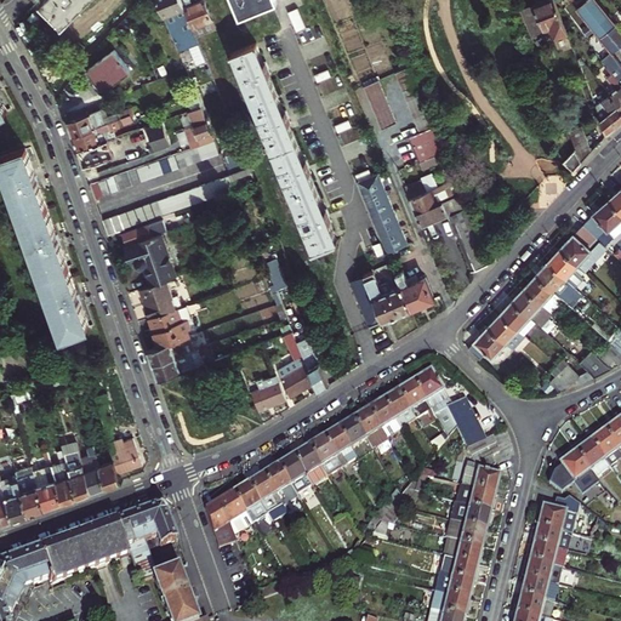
[(44,0),(64,22),(86,0),(44,0)]
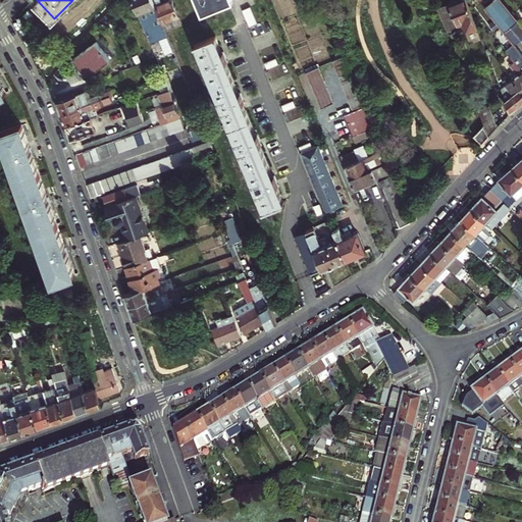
[(132,0),(150,44),(161,40),(167,54),(173,51),(166,34),(164,31),(164,30),(152,0),(132,0)]
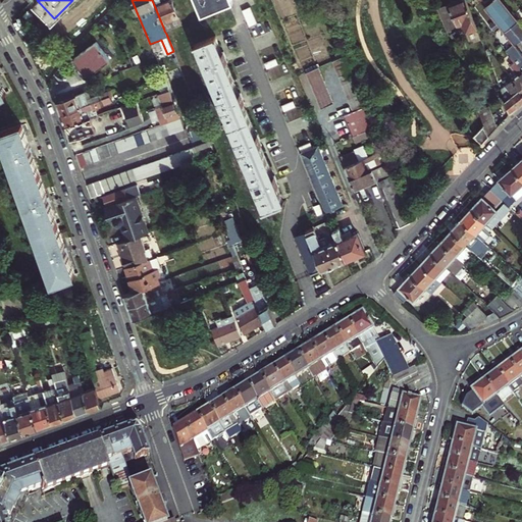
[(164,31),(181,23),(171,0),(152,0),(164,30),(164,31)]
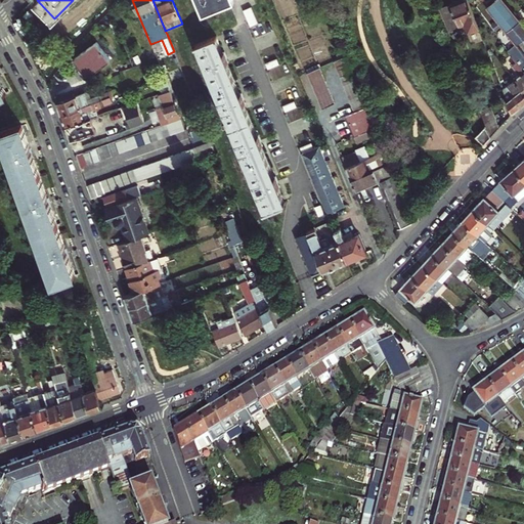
[(195,0),(203,15),(234,3),(232,0),(195,0)]
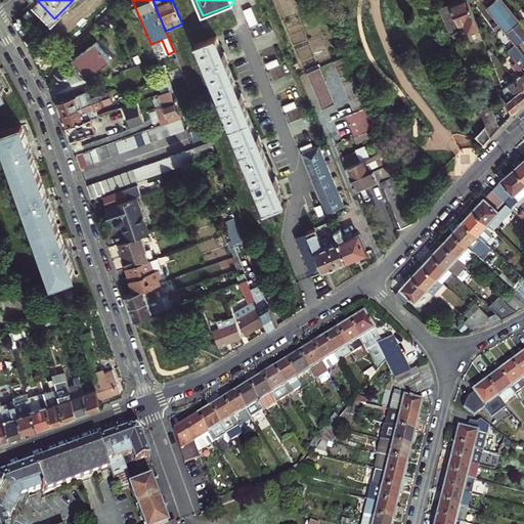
[(463,0),(450,5),(453,13),(444,16),(449,30),(459,27),(463,25),(465,30),(468,32),(471,32),(474,32),(479,30),(468,0),(463,0)]
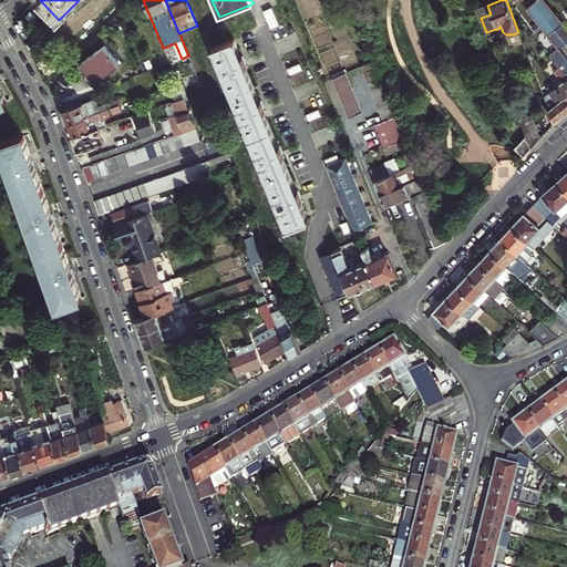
[(545,0),(536,0),(528,7),(550,35),(565,24),(545,0)]
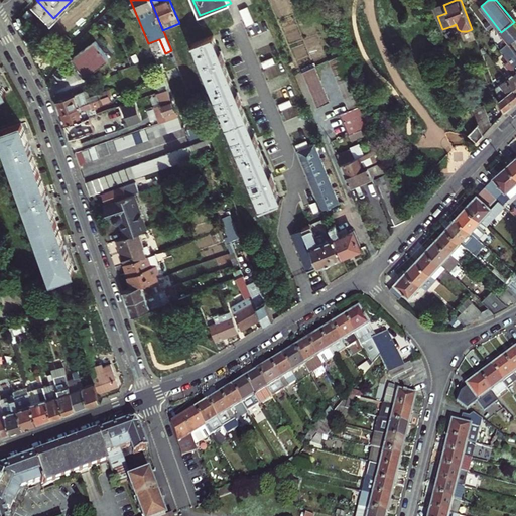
[(437,16),(446,13),(443,5),(434,8),(437,16)]
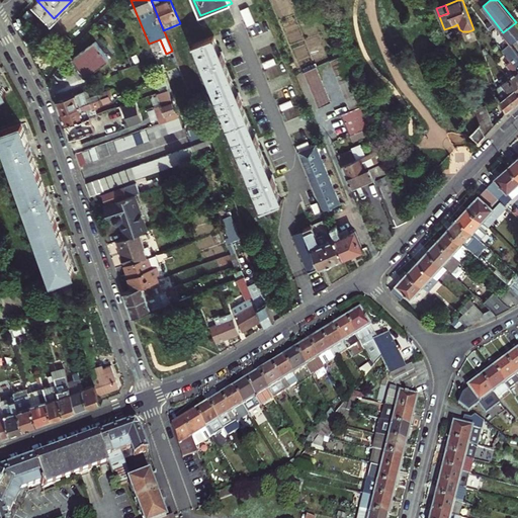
[(512,45),(515,50),(517,47),(517,24),(516,22),(503,32),(512,45)]
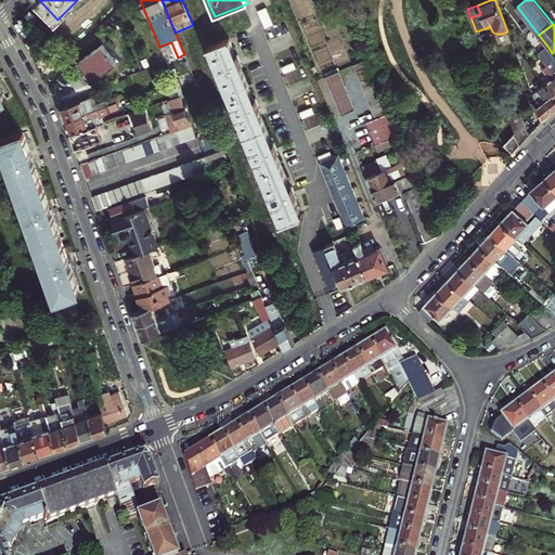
[(175,33),(177,36),(195,28),(193,25),(175,33)]
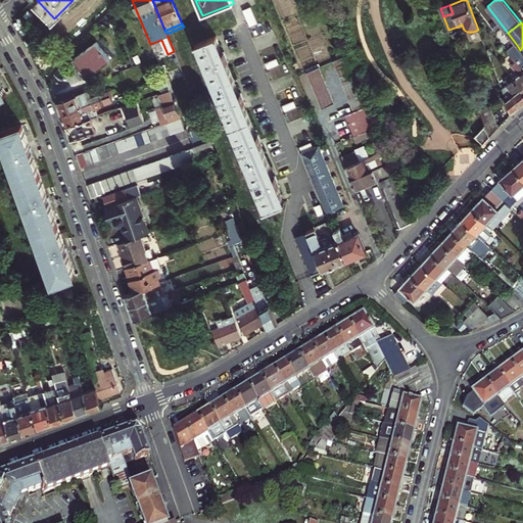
[(227,126),(229,125),(264,210),(284,203),(277,187),(279,186),(275,176),(273,177),(260,145),(262,145),(257,135),(255,135),(243,103),(244,102),(240,93),(239,93),(226,61),(227,61),(224,51),(222,52),(215,36),(195,44),(227,122),(225,122),(227,126)]
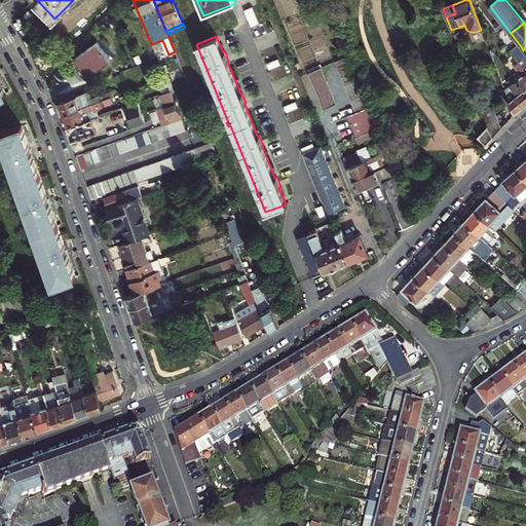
[(111,60),(97,40),(74,58),(81,68),(78,70),(82,75),(85,79),(111,60)]
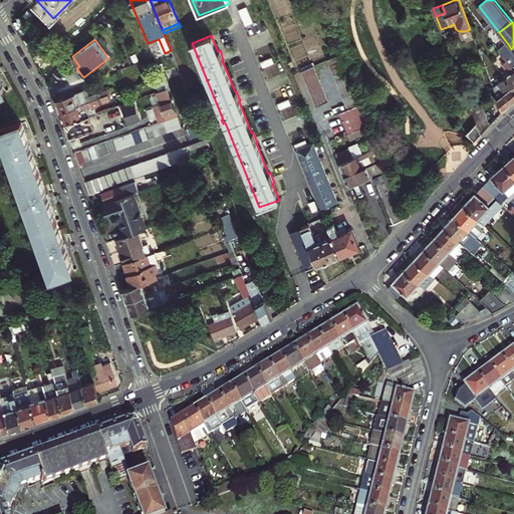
[(508,44),(500,51),(508,61),(513,68),(513,52),(511,49),(508,44)]
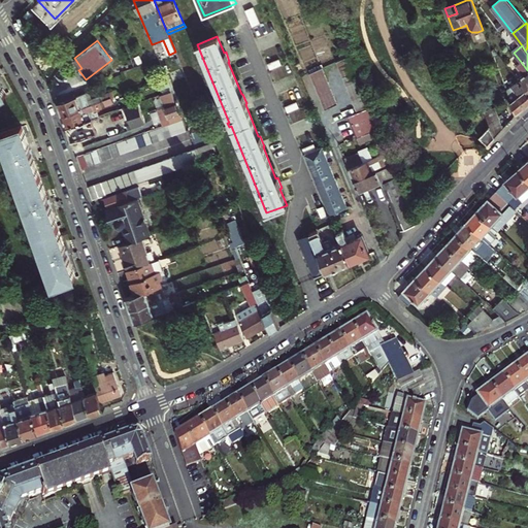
[(351,57),(337,62),(358,112),(349,117),(358,138),(376,130),(380,129),(351,57)]
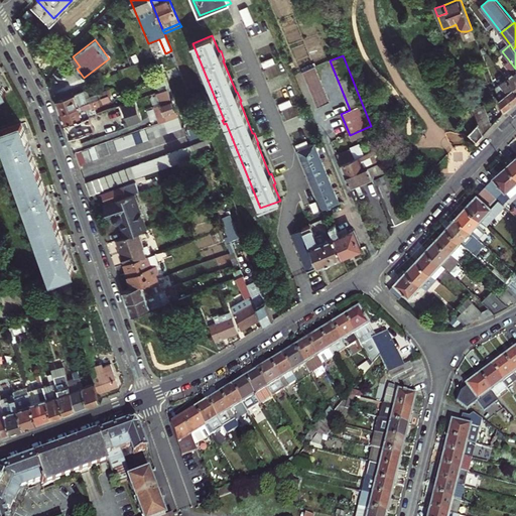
[(506,66),(512,75),(507,79),(507,80),(515,90),(515,69),(510,61),(506,66)]
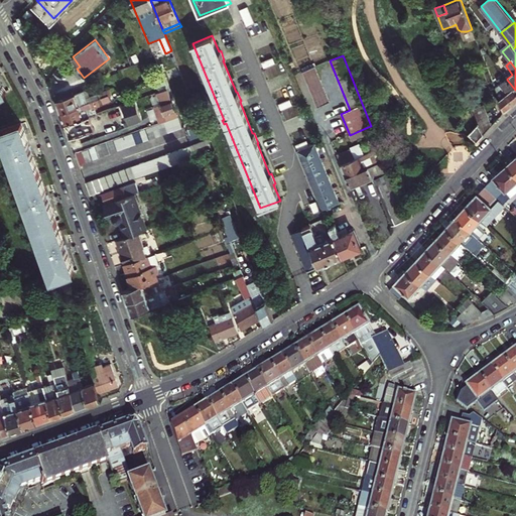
[(330,102),(314,67),(302,72),(317,107),(330,102)]
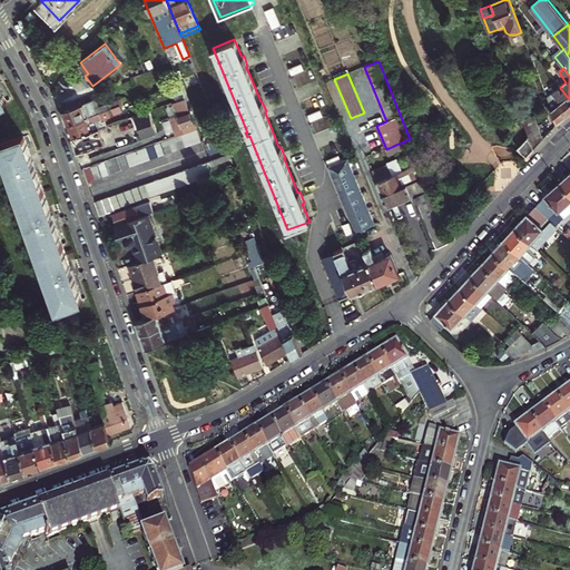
[(170,87),(175,100),(185,97),(179,85),(170,87)]
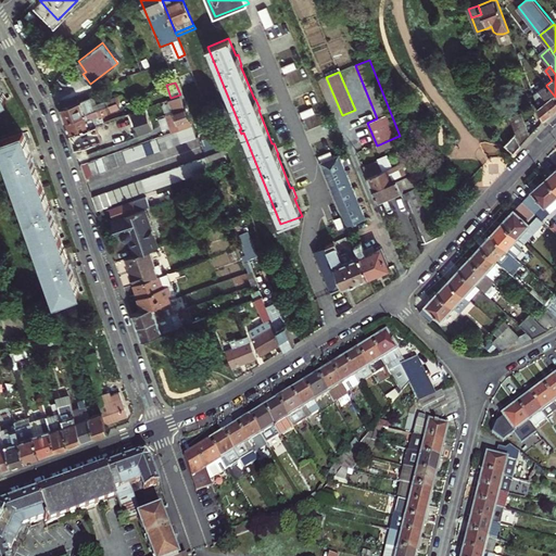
[(555,97),(546,86),(534,96),(544,121),(555,110),(555,97)]
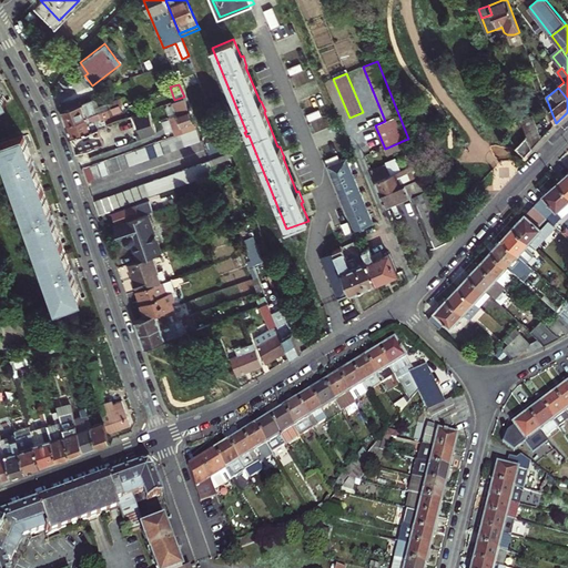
[(164,104),(169,118),(179,114),(190,111),(184,97),(174,100),(164,104)]
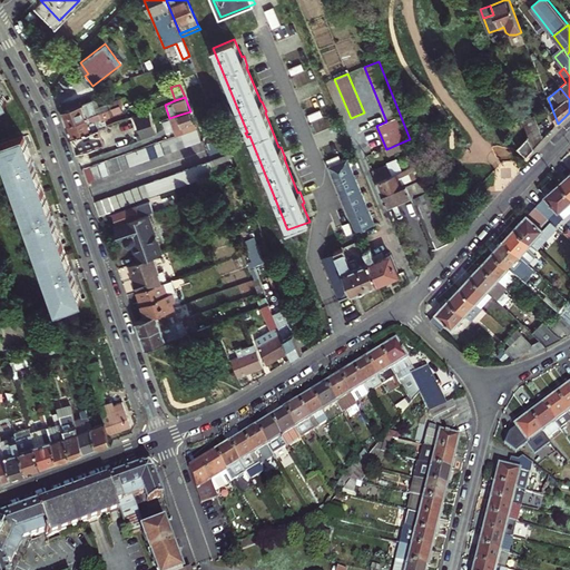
[(96,109),(91,99),(62,110),(65,118),(67,124),(97,112),(102,111),(111,108),(109,102),(98,106),(97,109),(96,109)]
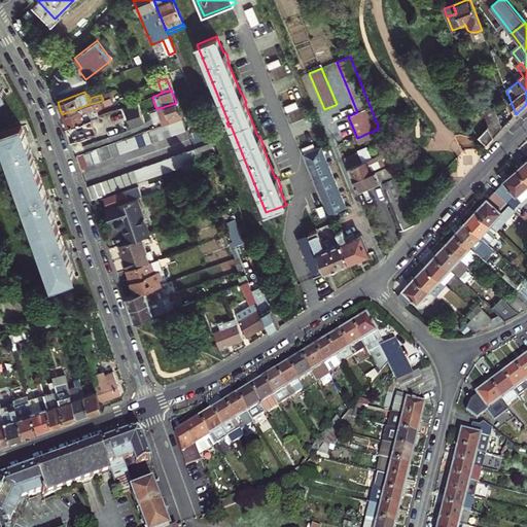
[(105,106),(113,104),(110,97),(103,100),(105,106)]
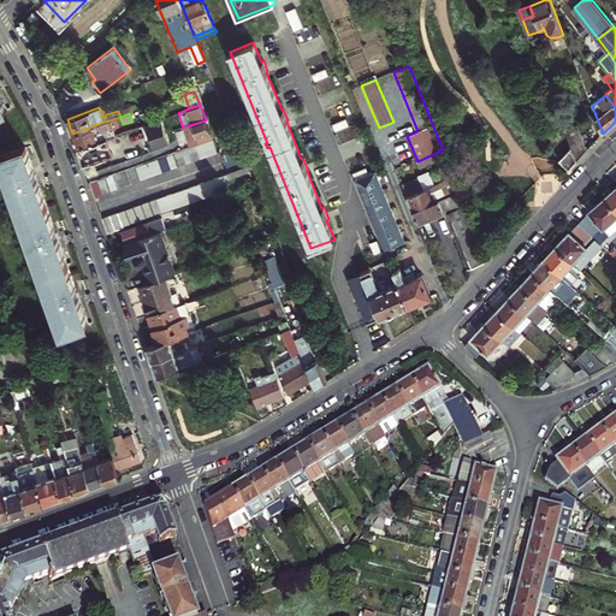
[(146,124),(150,138),(166,134),(161,119),(146,124)]
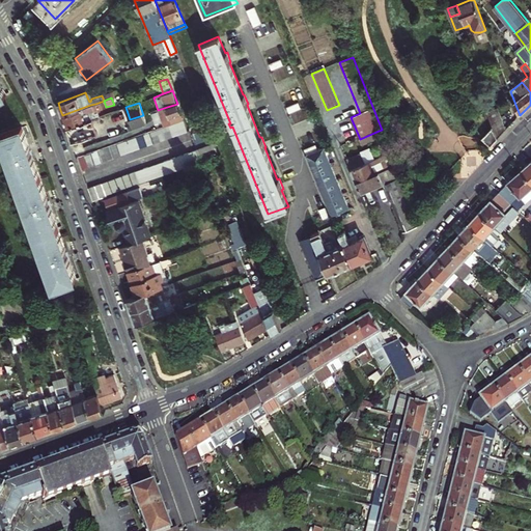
[(90,105),(62,115),(64,121),(66,128),(75,124),(92,118),(100,116),(95,104),(90,105)]
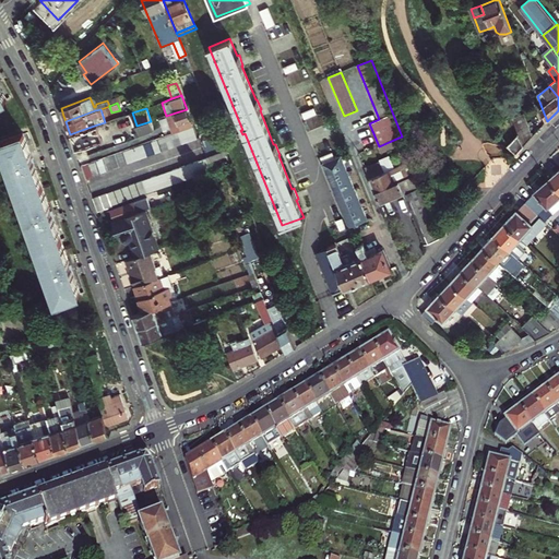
[(166,116),(170,129),(178,126),(191,121),(187,109),(176,113),(166,116)]
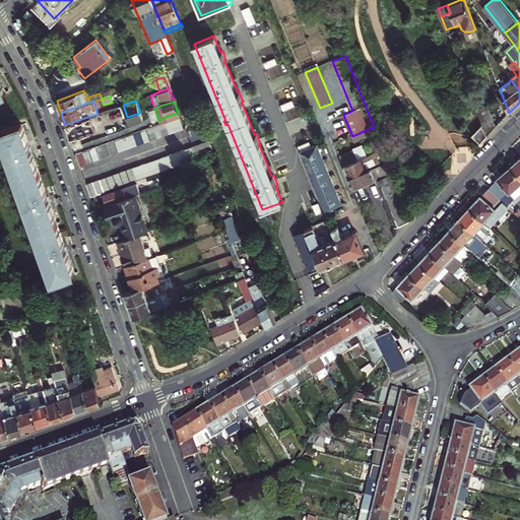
[(485,107),(476,110),(482,123),(488,136),(496,127),(495,124),(494,125),(485,107)]
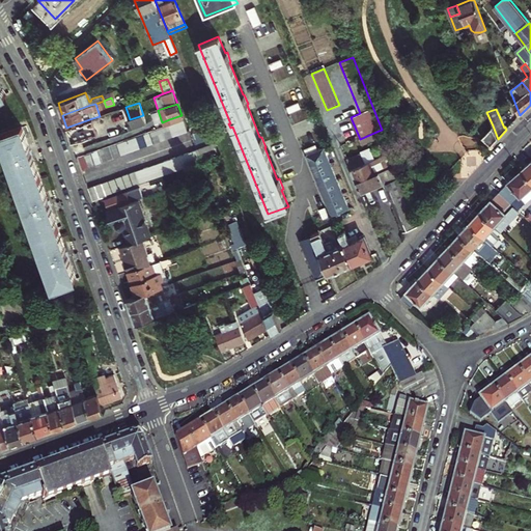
[(129,127),(130,131),(142,127),(147,124),(143,115),(130,119),(132,123),(132,126),(129,127)]
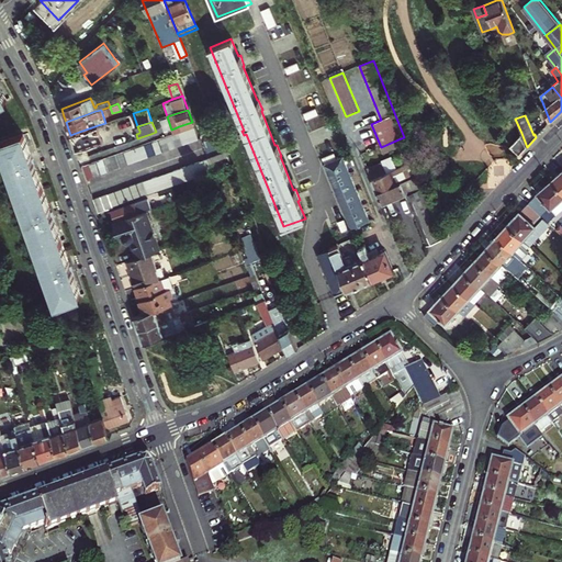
[(194,126),(192,122),(179,126),(171,130),(173,134),(180,132),(188,130),(194,126)]
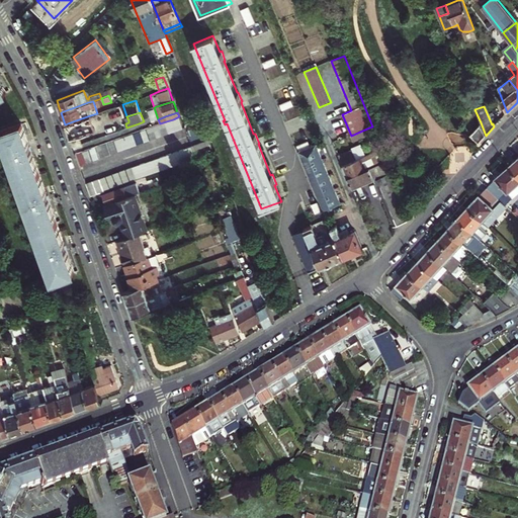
[(67,131),(69,137),(87,131),(95,128),(90,115),(73,121),(65,124),(67,131)]
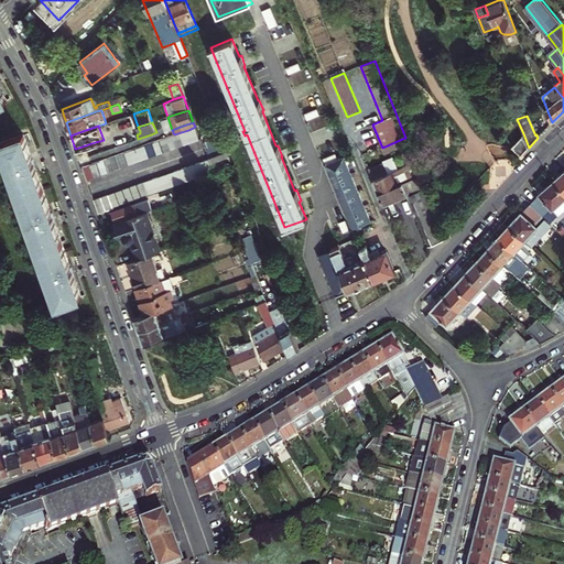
[(195,127),(188,130),(193,142),(199,140),(195,127)]
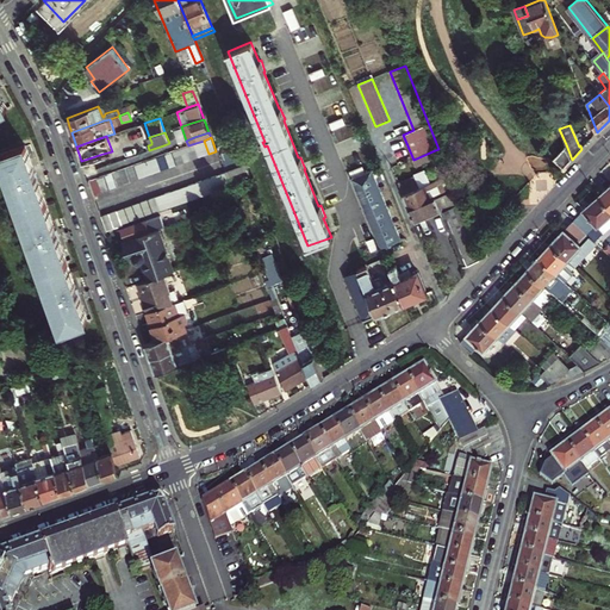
[(204,141),(195,143),(200,157),(209,154),(204,141)]
